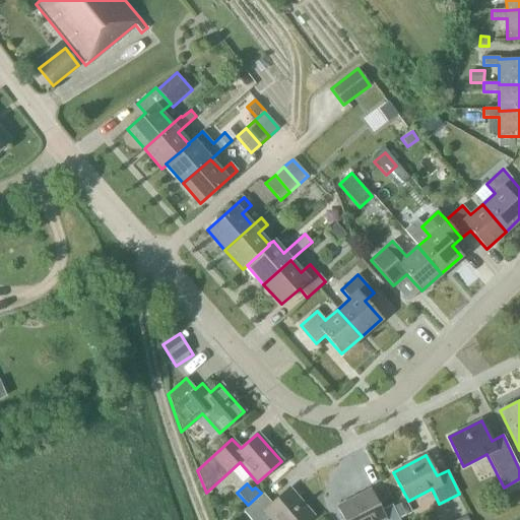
[(273,519),(308,519),(313,516),(288,489),(271,503),(263,494),(244,511),(251,519),(267,519),(271,517),(273,519)]
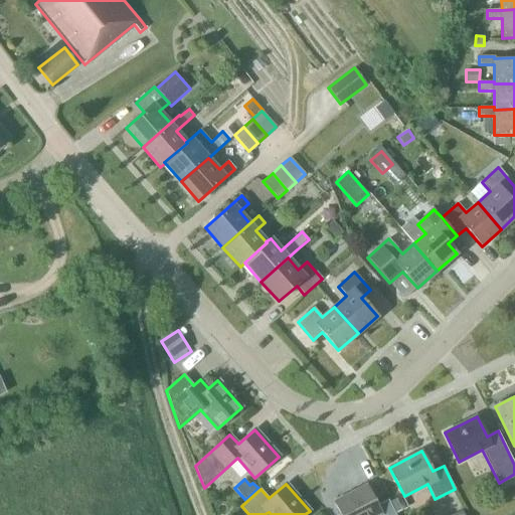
[(395,514),(395,513),(389,502),(388,500),(377,506),(367,486),(335,502),(341,514),(395,514)]
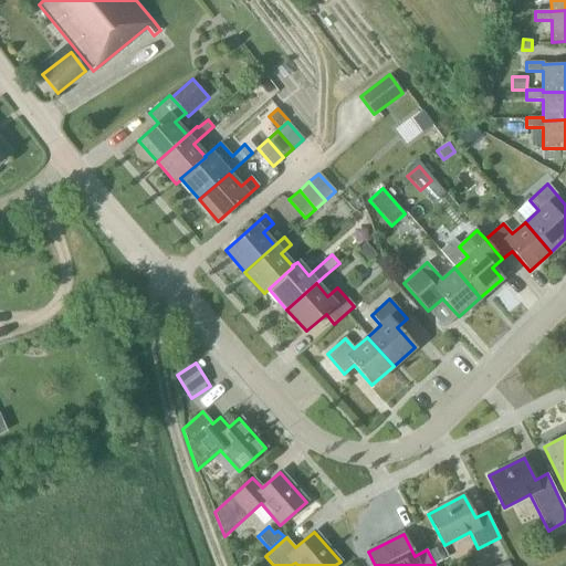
[(428,552),(435,564),(448,557),(441,545),(428,552)]
